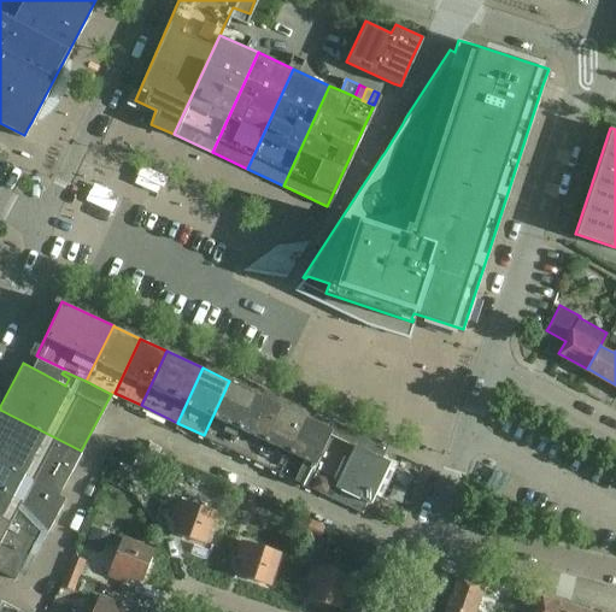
[(229,381),(204,435),(228,447),(254,393),(229,381)]
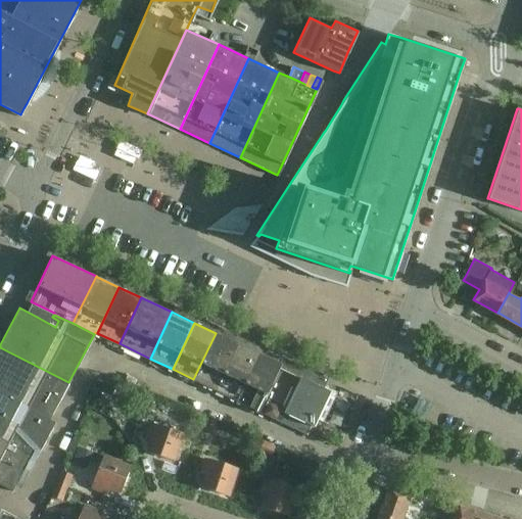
[(216,333),(193,379),(194,379),(216,389),(237,343),(216,333)]
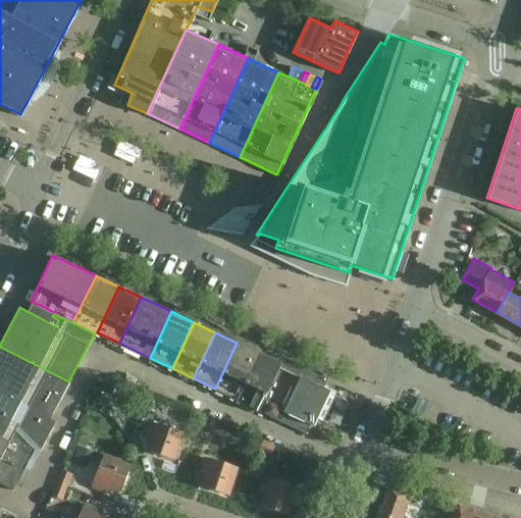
[(237,343),(215,389),(237,399),(258,353),(237,343)]
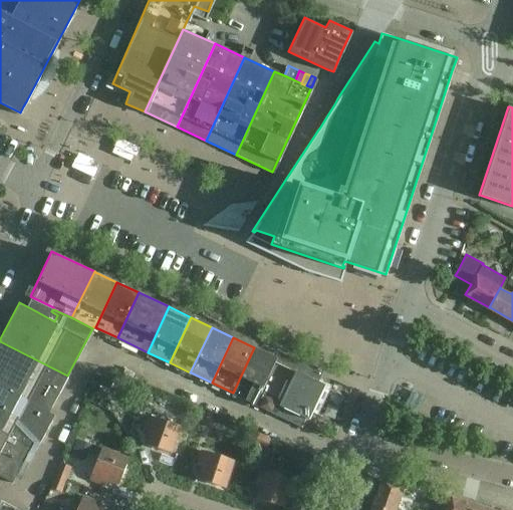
[(0,386),(48,411),(48,410),(67,375),(0,341),(0,386)]
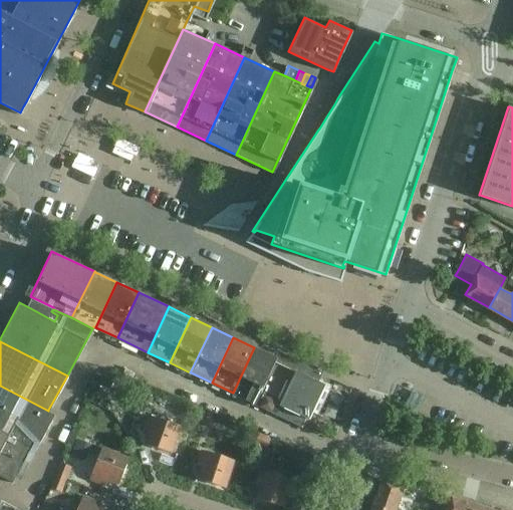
[(254,347),(233,393),(234,393),(255,403),(275,360),(276,357),(254,347)]
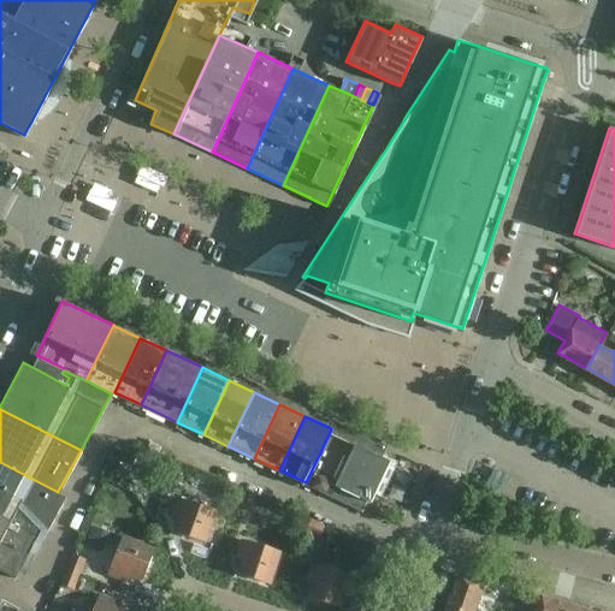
[(330,432),(306,482),(364,510),(372,492),(373,493),(374,492),(373,492),(374,491),(383,494),(400,457),(379,449),(377,454),(376,452),(374,454),(330,432)]
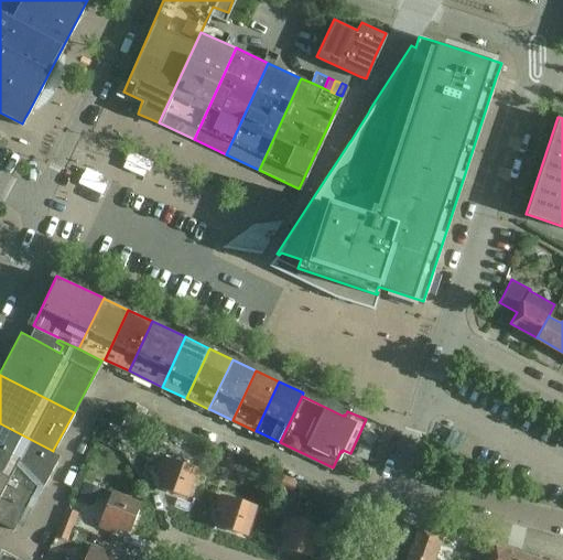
[(58,453),(53,450),(53,451),(0,423),(0,473),(32,490),(32,488),(39,492),(58,453)]
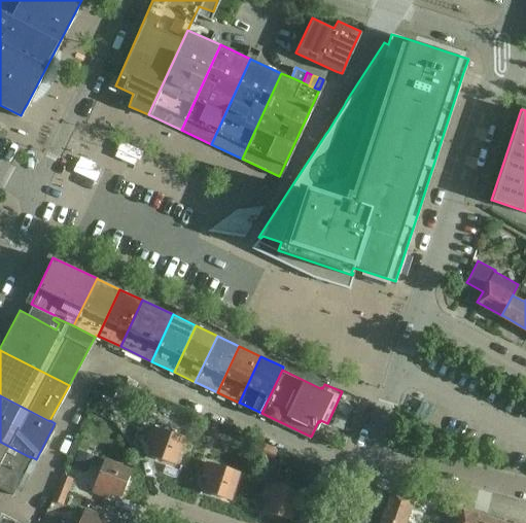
[(139,395),(135,408),(149,413),(152,401),(139,395)]
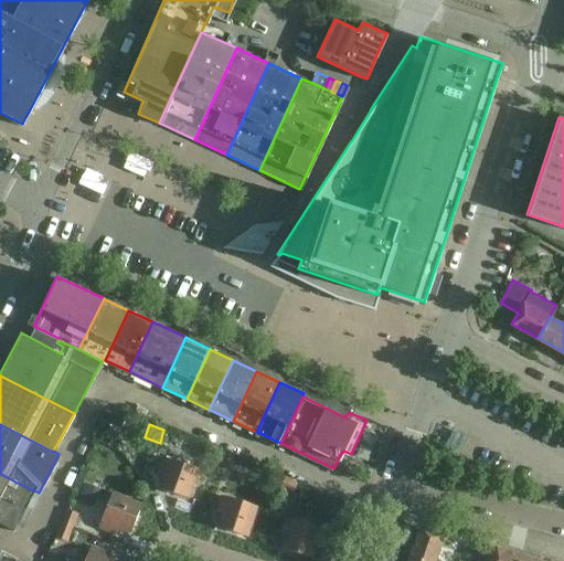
[(221,450),(216,464),(229,468),(234,454),(221,450)]
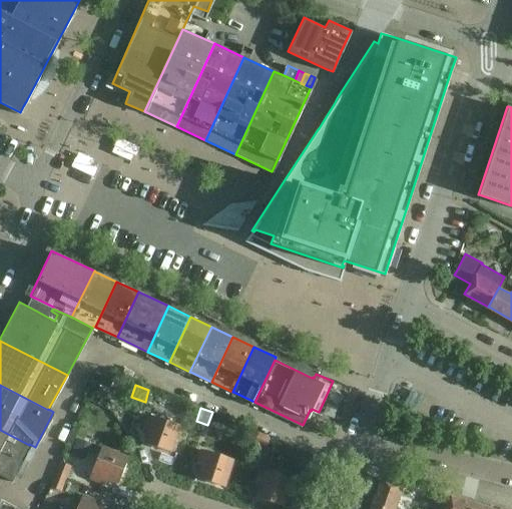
[(169,450),(177,424),(147,414),(143,427),(148,429),(144,442),(169,450)]
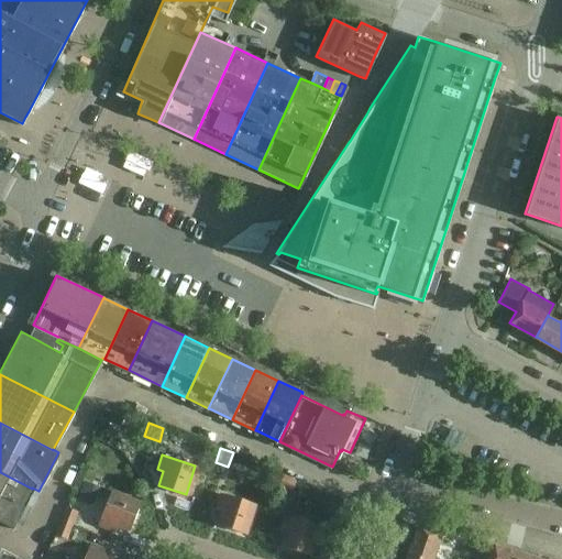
[(0,521),(12,527),(32,489),(0,472),(0,521)]
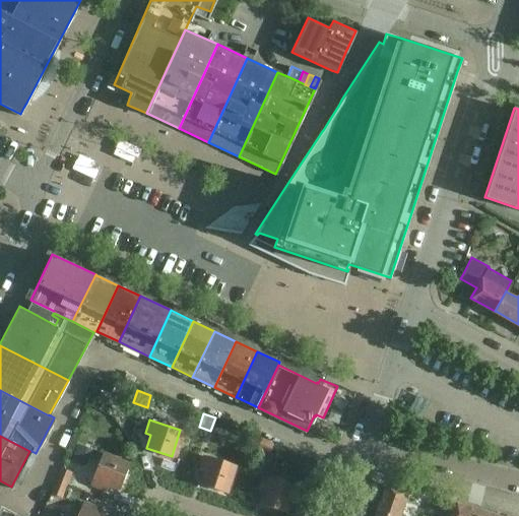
[(259,436),(255,446),(269,452),(273,442),(267,439),(259,436)]
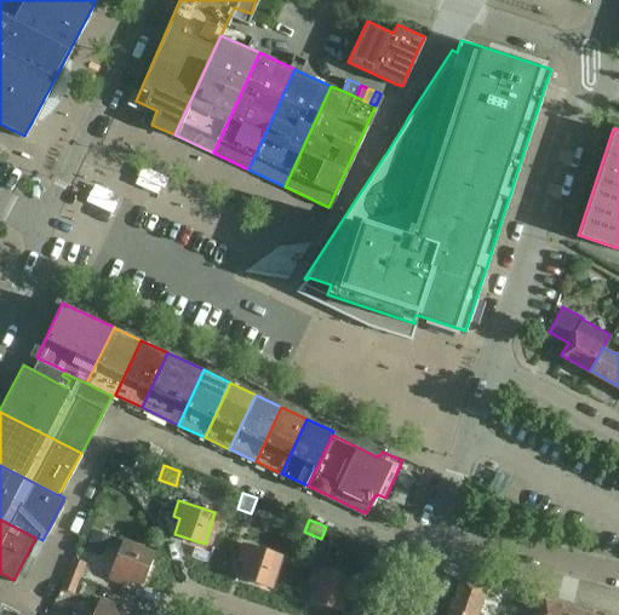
[(142,581),(154,552),(122,540),(108,575),(125,582),(127,575),(142,581)]
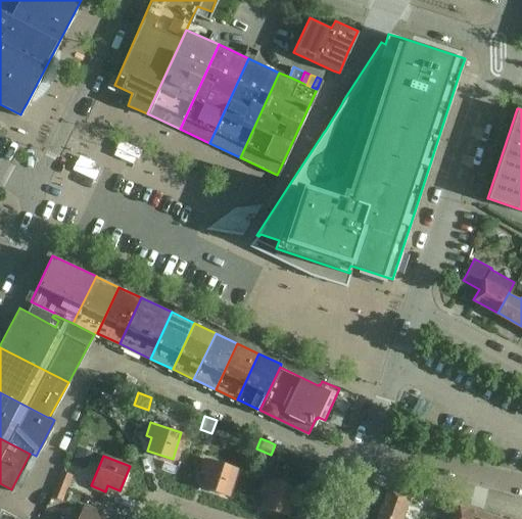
[(227,494),(236,468),(205,457),(200,472),(206,474),(202,485),(227,494)]
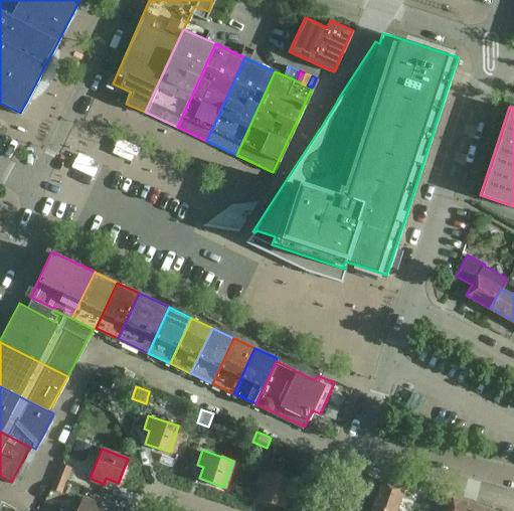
[(59,461),(48,486),(59,490),(70,465),(60,461),(59,461)]
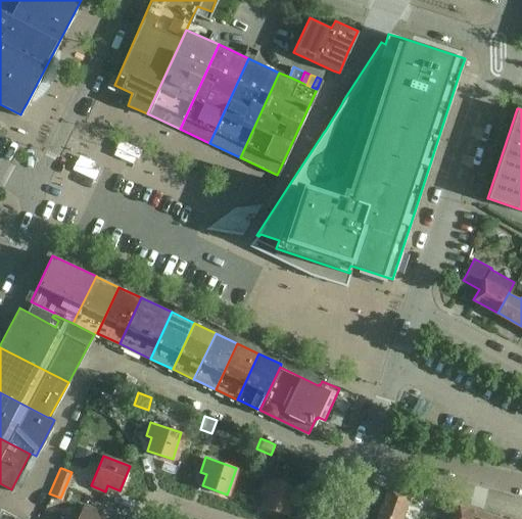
[(287,514),(296,487),(265,477),(261,491),(266,493),(263,505),(287,514)]
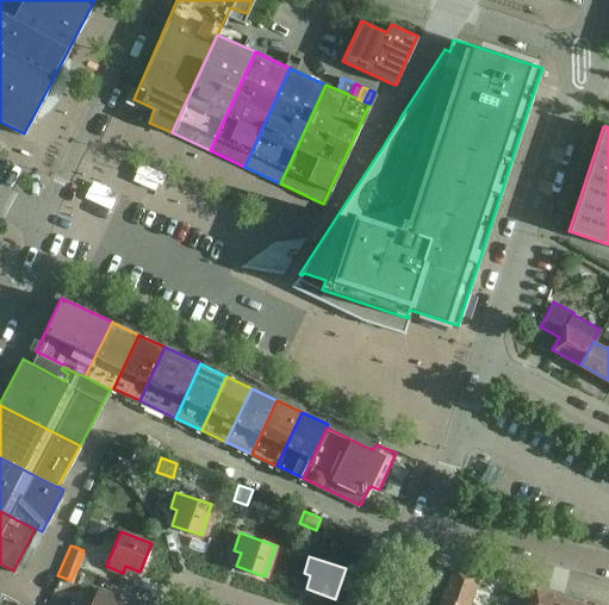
[(441,598),(463,604),(467,604),(478,577),(452,567),(441,598)]
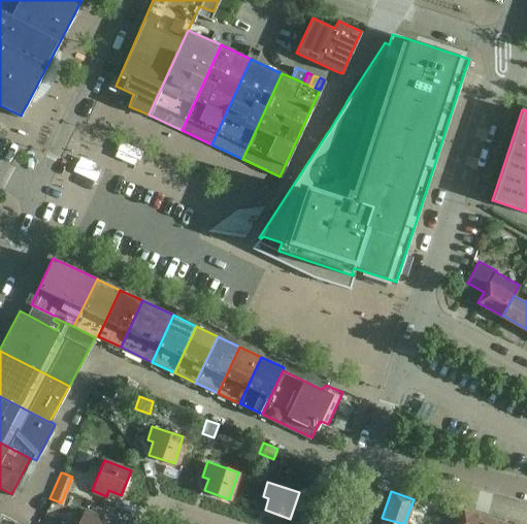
[(103,523),(96,521),(98,515),(85,509),(77,523),(103,523)]
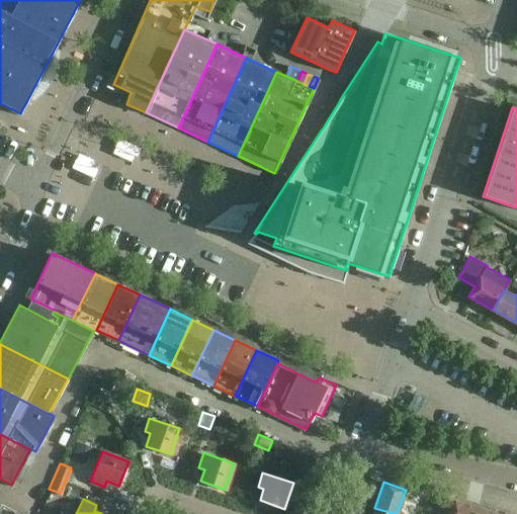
[(475,513),(478,506),(454,499),(448,513),(475,513)]
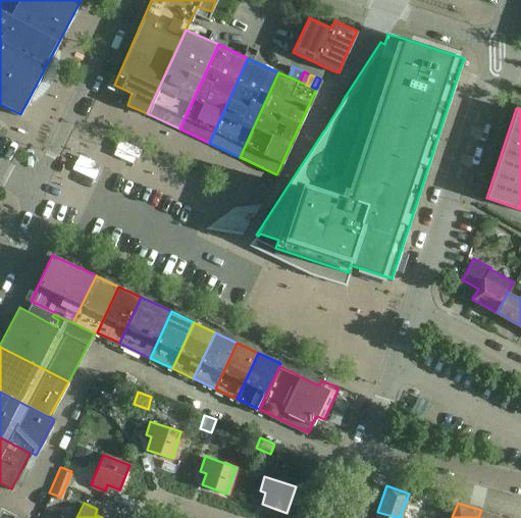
[(1,508),(0,508),(0,517),(21,517),(1,507),(1,508)]
